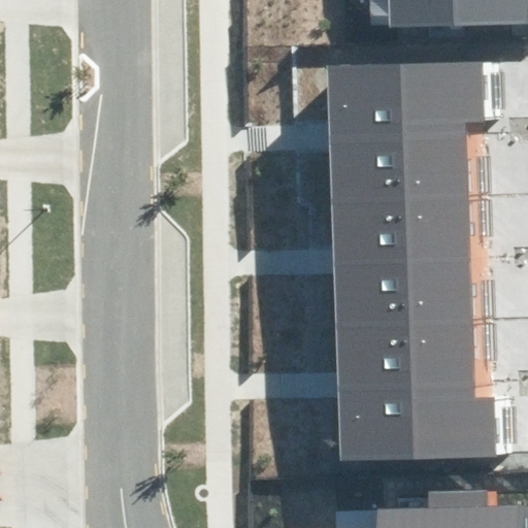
[(526,0),(388,0),(389,28),(527,24),(526,0)]
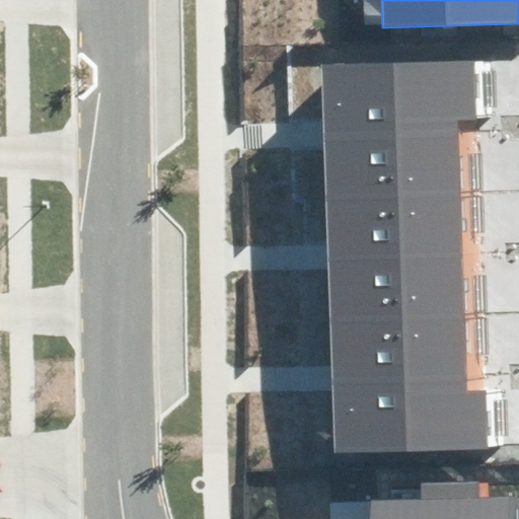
[(458,121),(476,120),(475,61),(321,66),(323,125),(458,121)]
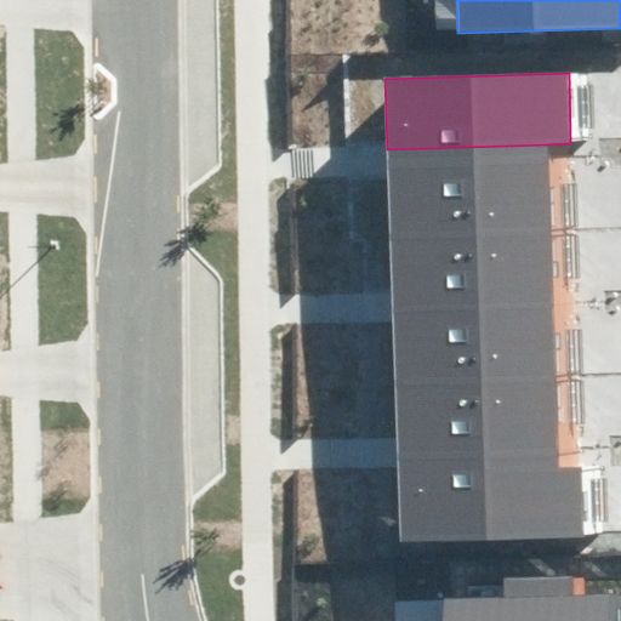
[(548,144),(387,149),(387,164),(389,239),(552,234),(548,144)]
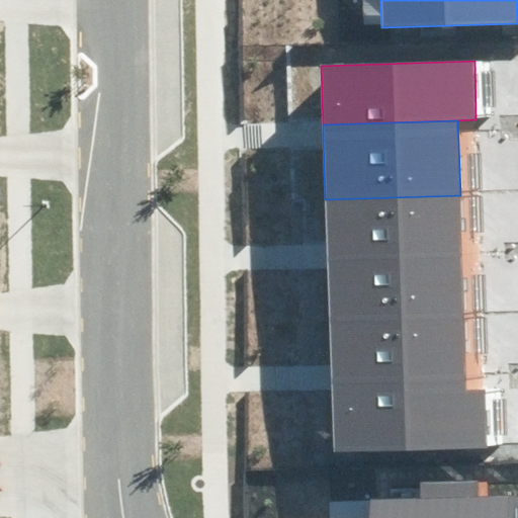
[(460,195),(325,199),(326,251),(327,257),(461,254),(460,195)]
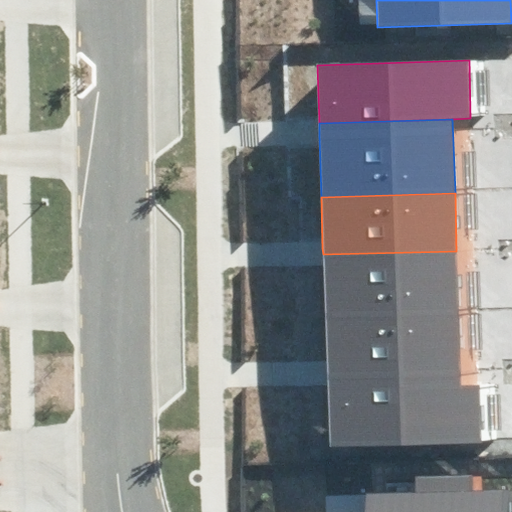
[(456,251),(323,254),(323,261),(325,316),(458,312),(456,251)]
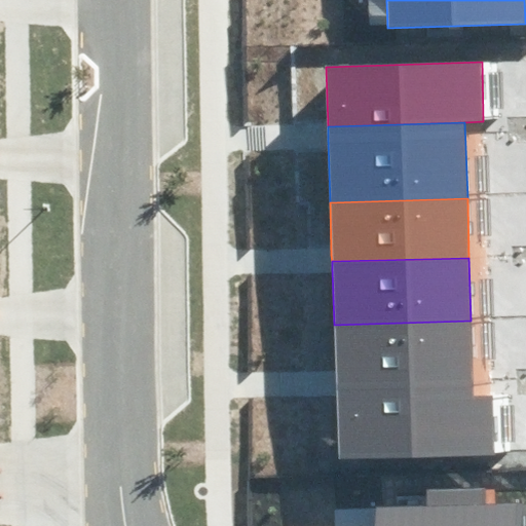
[(336,382),(472,381),(471,321),(334,325),(336,376),(336,382)]
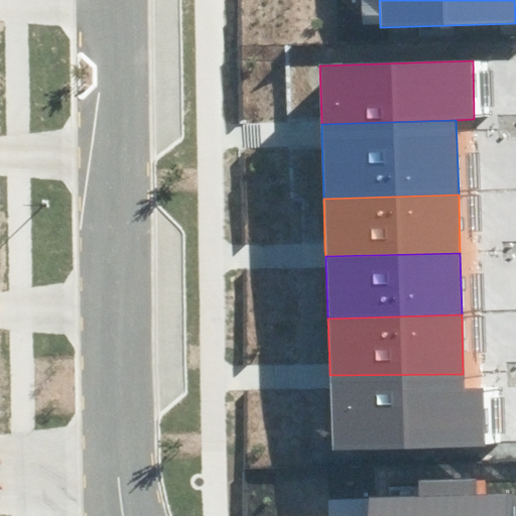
[(463,374),(330,375),(331,384),(332,450),(485,446),(484,388),(463,388),(463,374)]
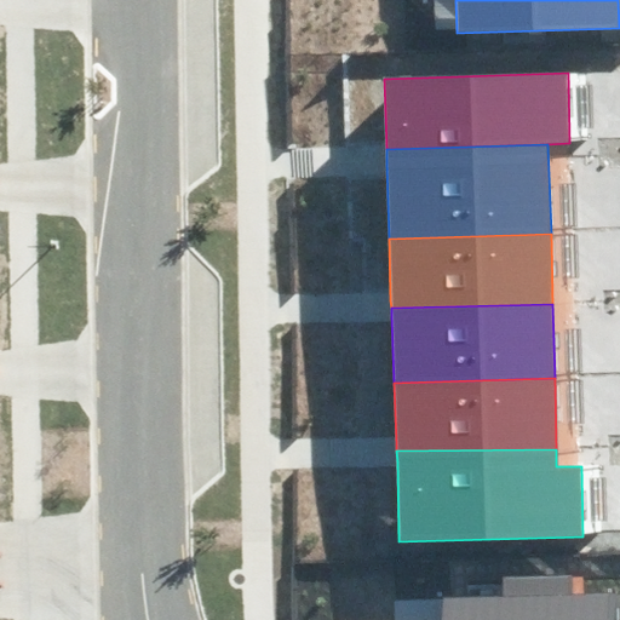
[(503,597),(442,600),(442,619),(619,619),(619,593),(573,595),(573,577),(503,578),(503,597)]
